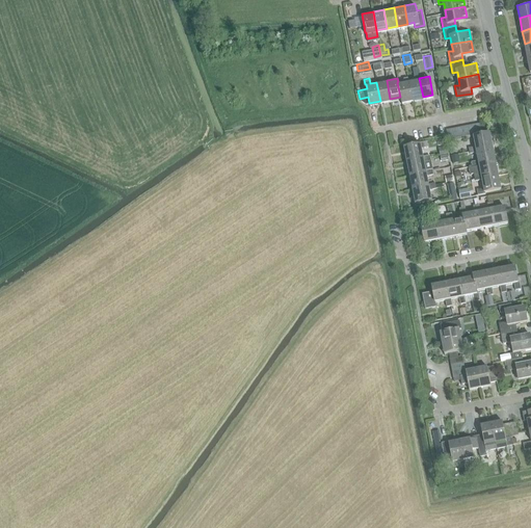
[(423,97),(419,78),(408,79),(413,98),(423,97)]
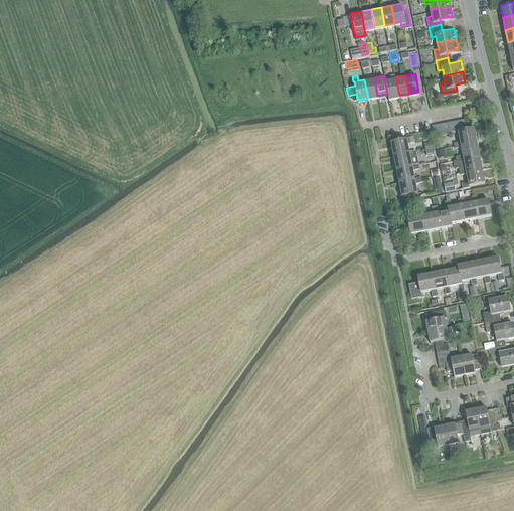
[(395,76),(385,78),(384,79),(387,94),(388,98),(399,95),(395,76)]
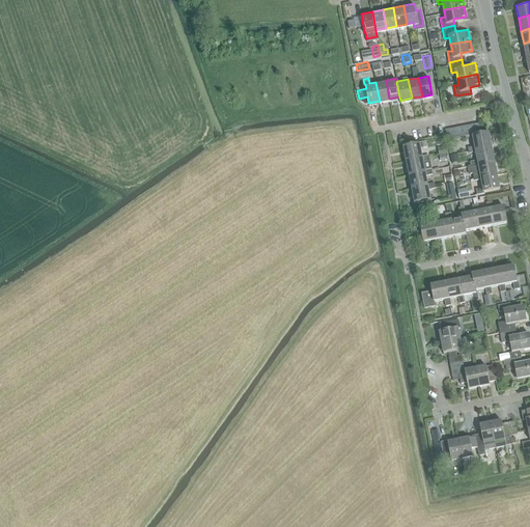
[(380,101),(389,99),(386,80),(375,82),(380,101)]
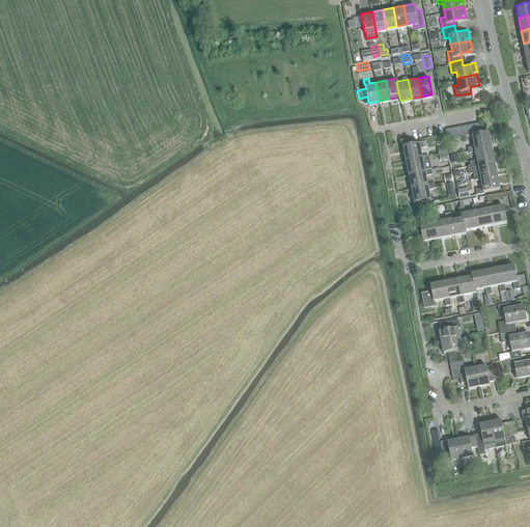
[(475,147),(491,144),(487,130),(479,131),(474,132),(472,132),(474,143),(467,144),(468,149),(475,148),(475,147)]
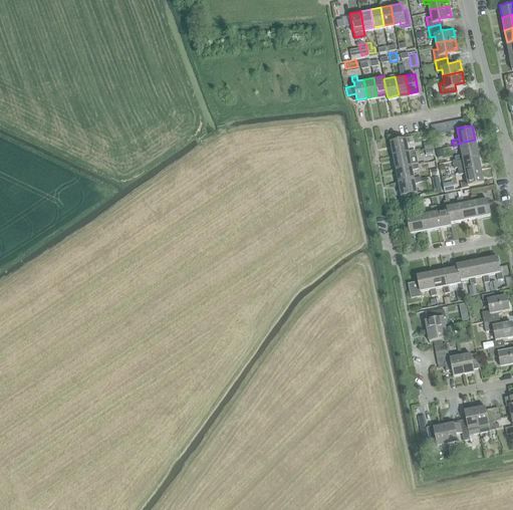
[(409,150),(408,148),(407,140),(413,139),(412,134),(405,135),(405,137),(390,140),(393,153),(409,150)]
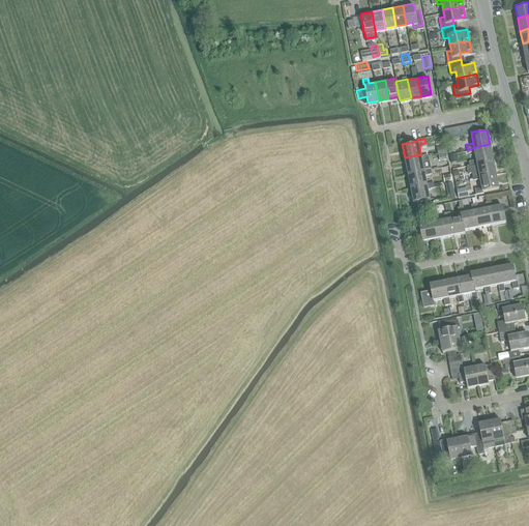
[(435,144),(437,151),(444,150),(443,143),(435,144)]
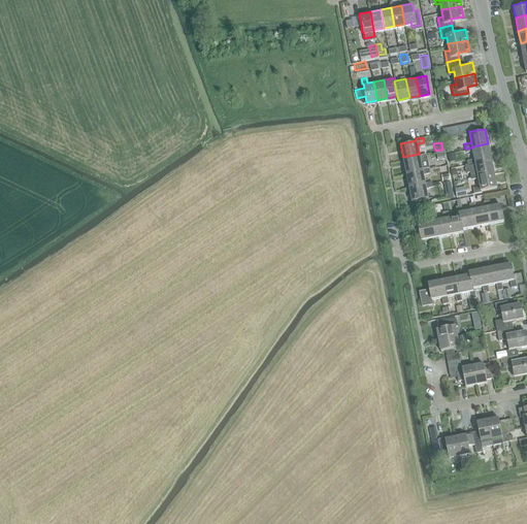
[(488,145),(488,143),(472,146),(472,148),(473,156),(467,157),(468,162),(474,161),(474,160),(491,157),(488,145)]
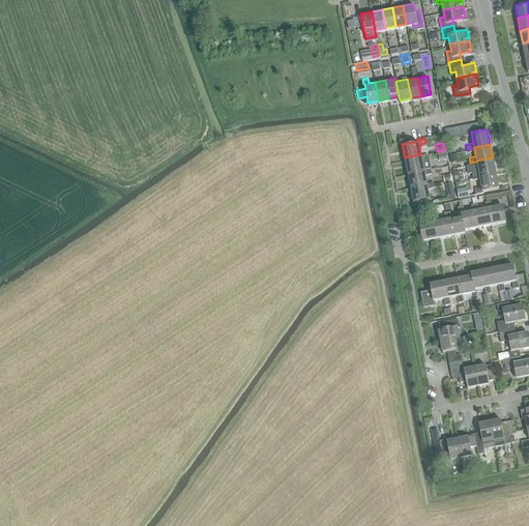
[(405,157),(408,171),(423,168),(423,167),(430,166),(427,151),(420,152),(421,154),(405,157)]
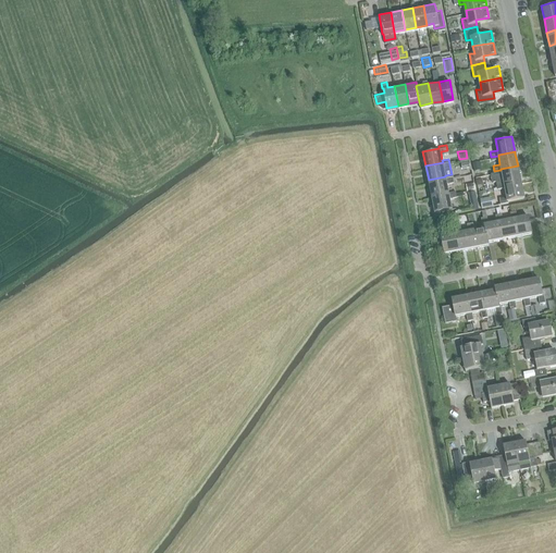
[(521,180),(518,166),(501,169),(501,170),(494,171),(493,170),(490,171),(491,180),(495,179),(497,186),(504,185),(503,183),(521,180)]
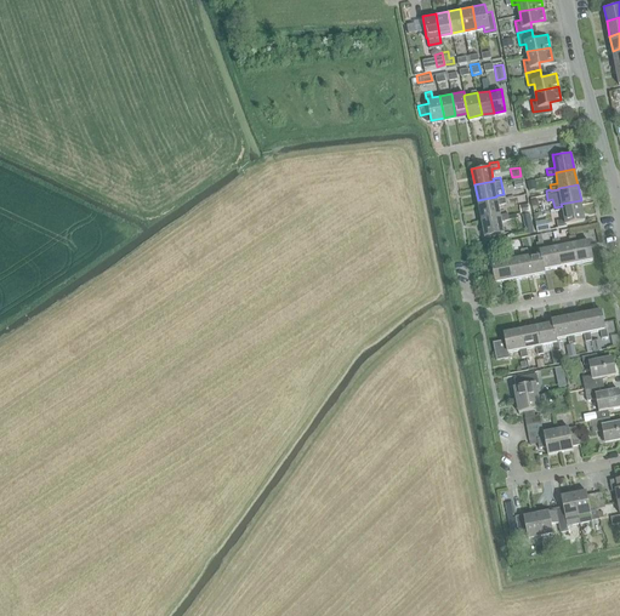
[(496,197),(478,200),(481,217),(500,214),(500,212),(498,201),(505,200),(504,194),(496,195),(496,197)]
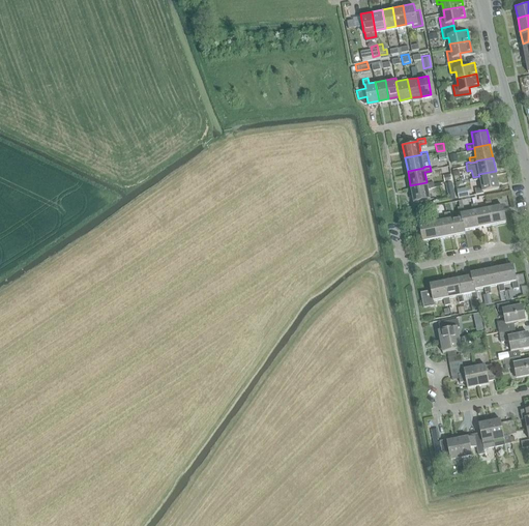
[(498,185),(496,171),(478,174),(479,176),(480,184),(474,185),(475,191),(482,190),(481,188),(498,185)]
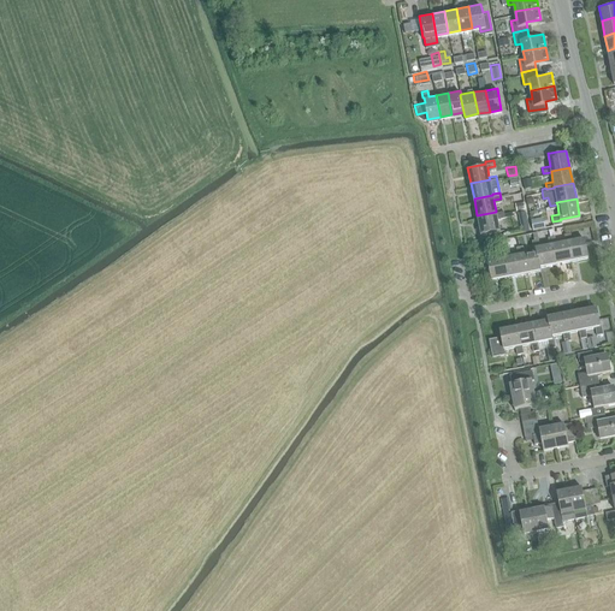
[(503,209),(496,211),(496,212),(477,215),(480,231),(500,227),(497,215),(504,214),(503,209)]
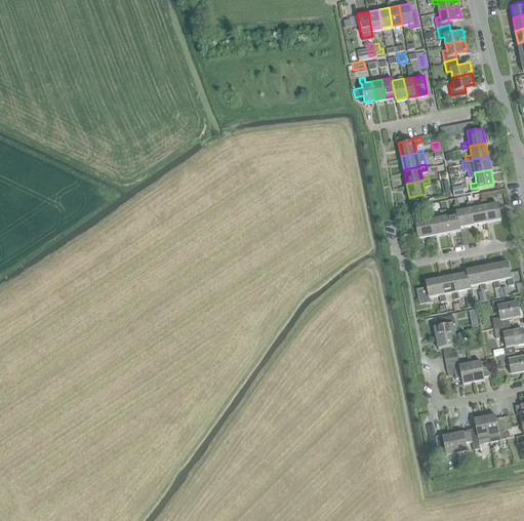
[(461,183),(451,185),(452,193),(462,191),(461,183)]
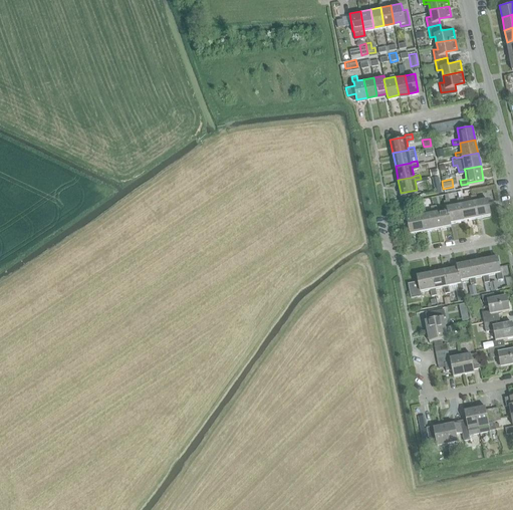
[(470,193),(471,199),(473,199),(476,215),(489,212),(486,196),(476,198),(475,192),(470,193)]
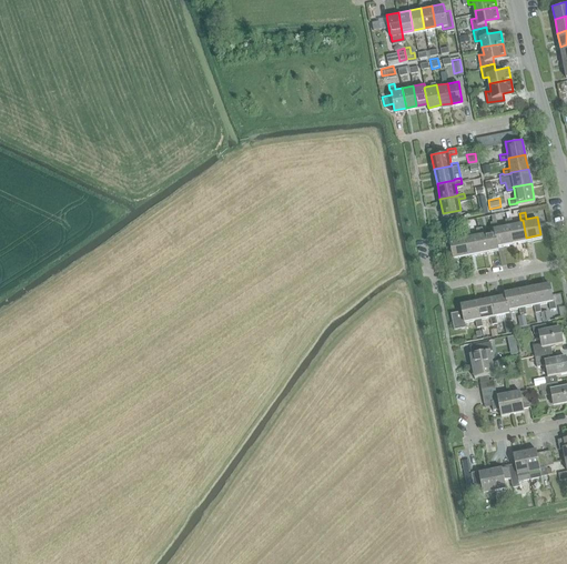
[(504,217),(506,223),(508,223),(512,241),(526,238),(523,220),(520,220),(512,222),(510,215),(504,217)]
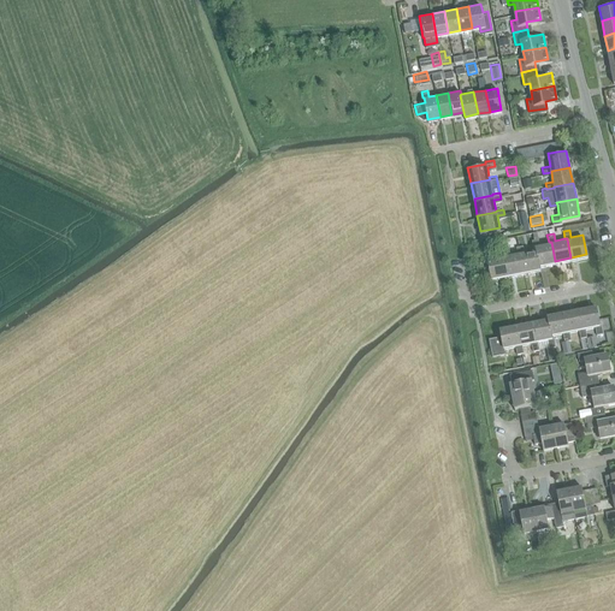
[(551,242),(549,242),(538,244),(537,236),(531,237),(533,245),(534,245),(534,248),(536,248),(538,264),(539,264),(555,261),(551,242)]
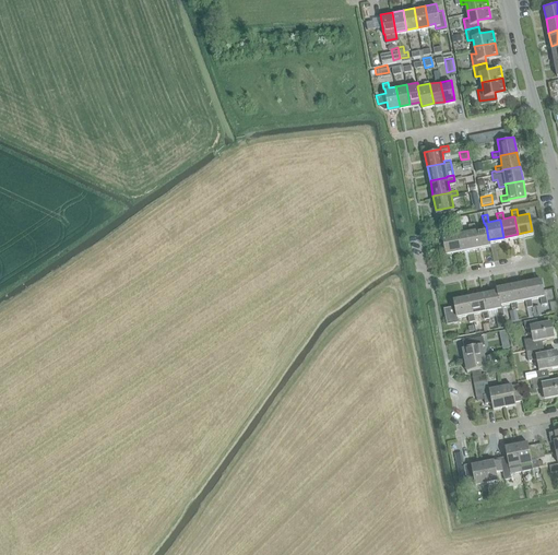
[(489,243),(489,239),(488,239),(486,225),(485,225),(475,227),(474,221),(469,222),(470,228),(472,228),(475,246),(489,243)]
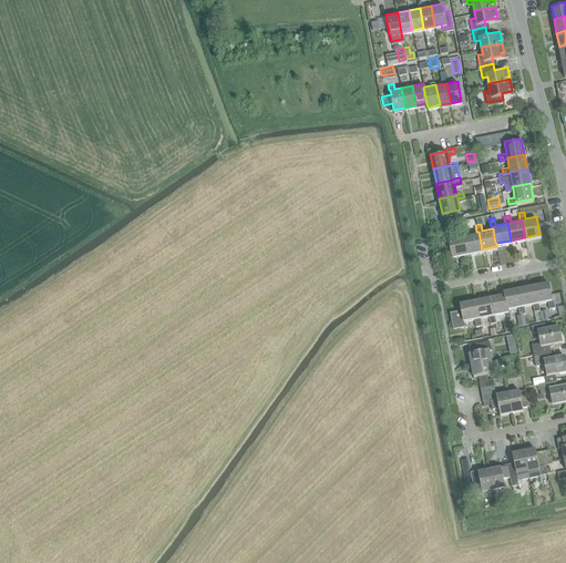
[(479,232),(476,232),(466,234),(465,227),(460,228),(461,235),(463,235),(466,252),(482,249),(479,232)]
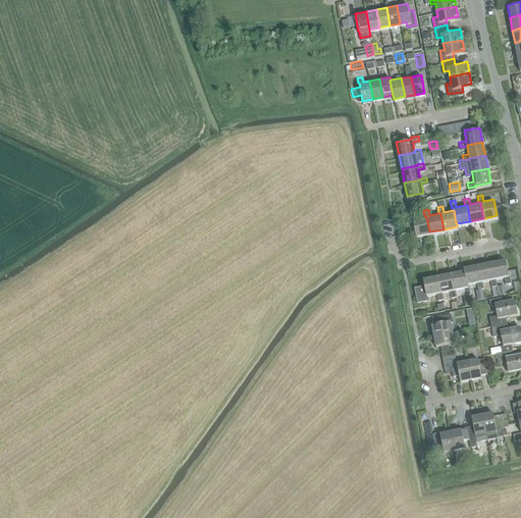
[(426,216),(424,216),(416,218),(415,211),(410,212),(411,219),(402,220),(404,232),(415,230),(416,235),(429,231),(426,216)]
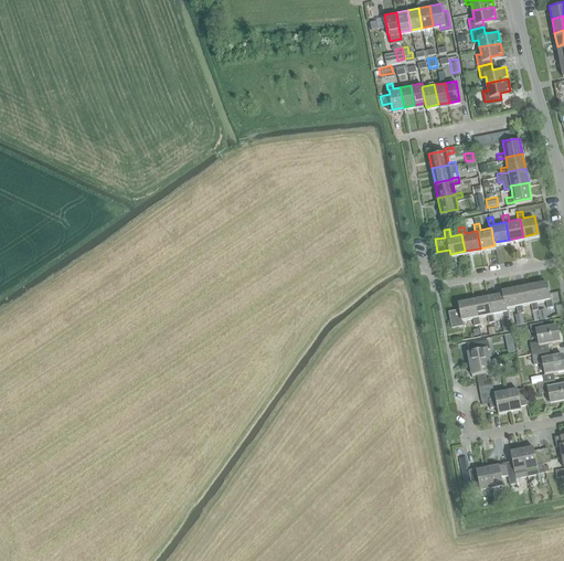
[(534,299),(535,299),(545,297),(546,304),(552,304),(551,296),(549,296),(545,279),(531,282),(534,299)]
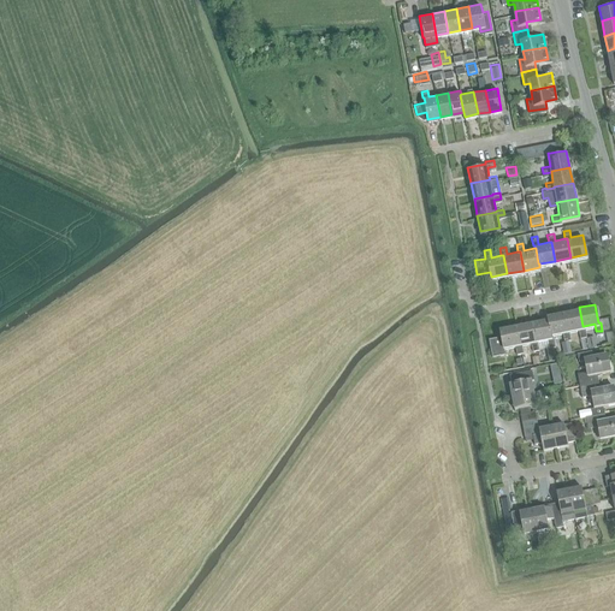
[(586,333),(584,326),(583,326),(579,307),(562,310),(566,330),(568,330),(579,327),(580,334),(586,333)]
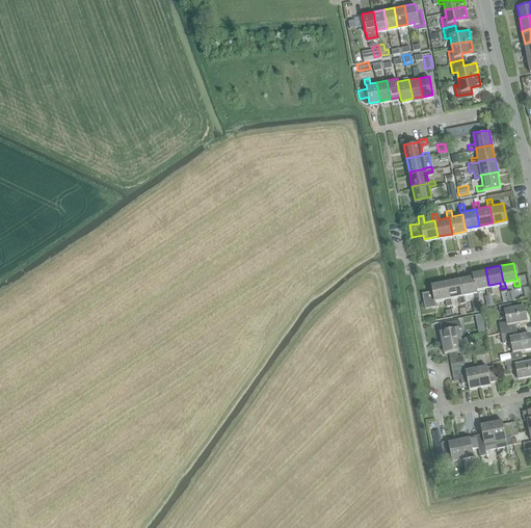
[(475,287),(476,287),(485,286),(486,292),(492,291),(490,285),(488,285),(485,268),(472,271),(472,273),(473,273),(475,287)]
